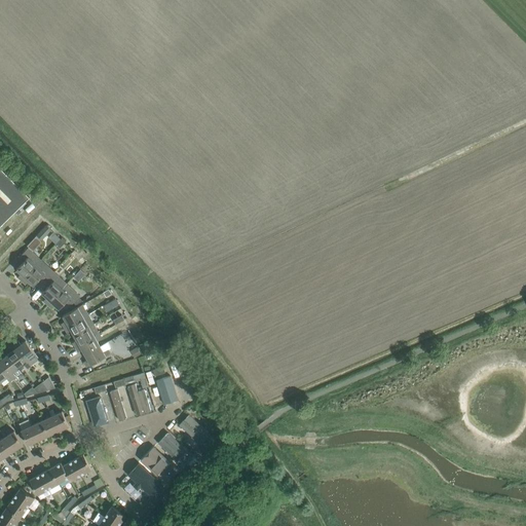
[(0,225),(30,196),(0,165),(0,225)]
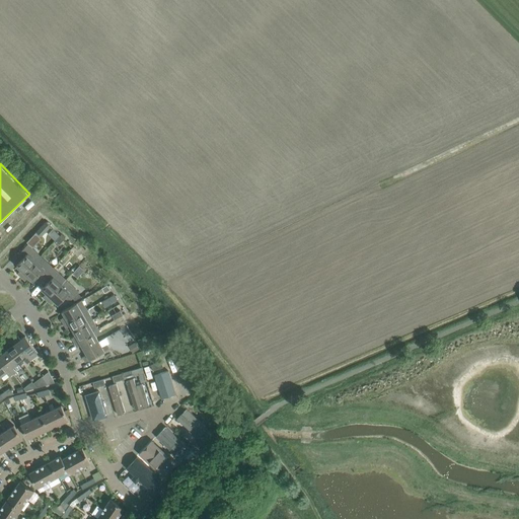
[(42,237),(51,227),(46,222),(36,232),(42,237)]
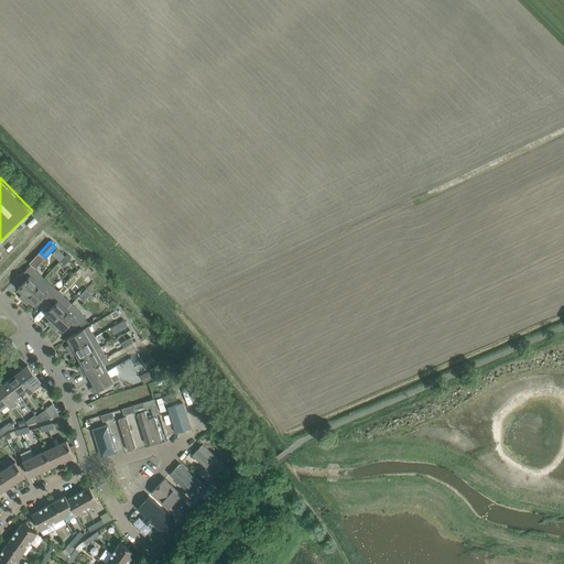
[(64,242),(58,247),(65,253),(71,249),(64,242)]
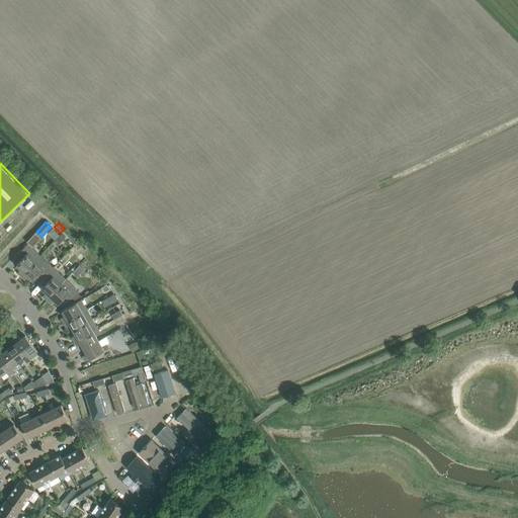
[(23,258),(16,265),(20,269),(17,273),(21,276),(40,256),(31,248),(32,247),(32,248),(41,238),(40,237),(41,237),(36,232),(26,242),(28,243),(27,244),(18,254),(23,258)]
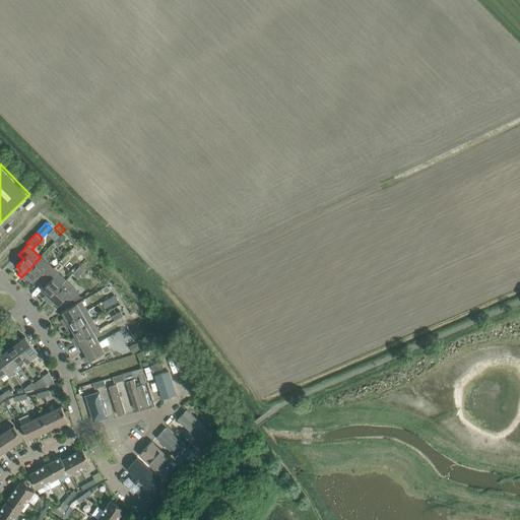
[(61,237),(57,233),(52,239),(56,242),(61,237)]
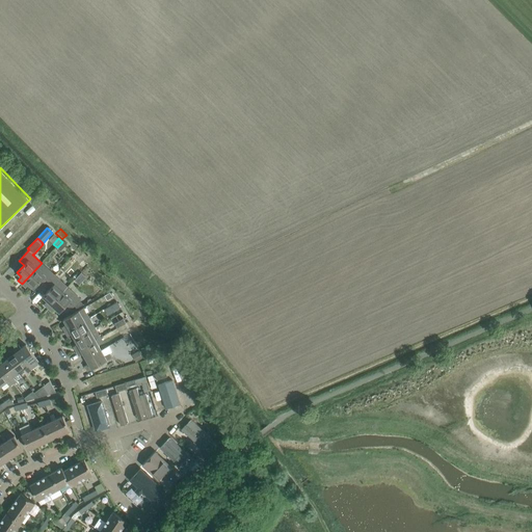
[(65,245),(62,242),(57,247),(60,250),(65,245)]
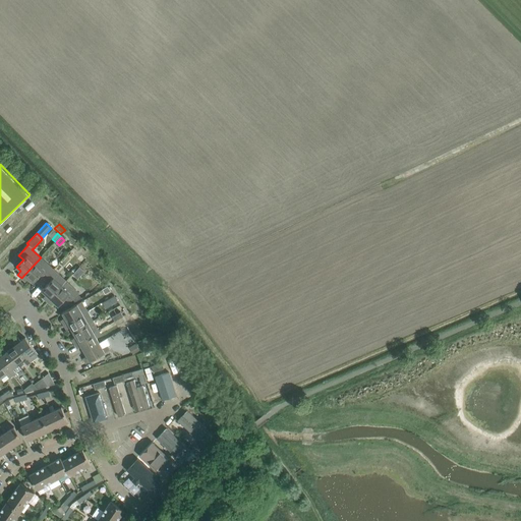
[(53,270),(41,257),(21,278),(25,282),(29,279),(33,283),(40,275),(44,279),(53,270)]
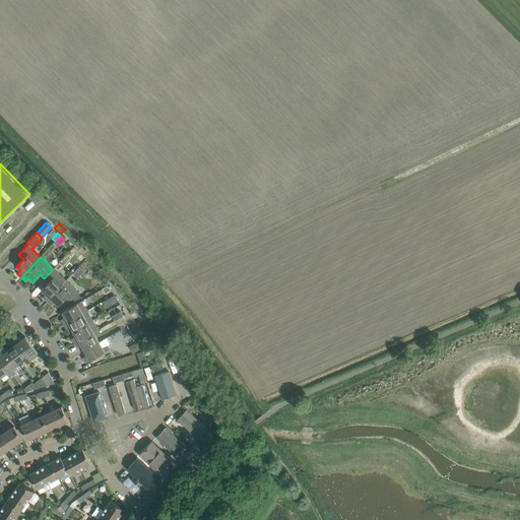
[(66,280),(53,269),(44,278),(49,282),(42,290),(46,295),(43,298),(47,302),(66,280)]
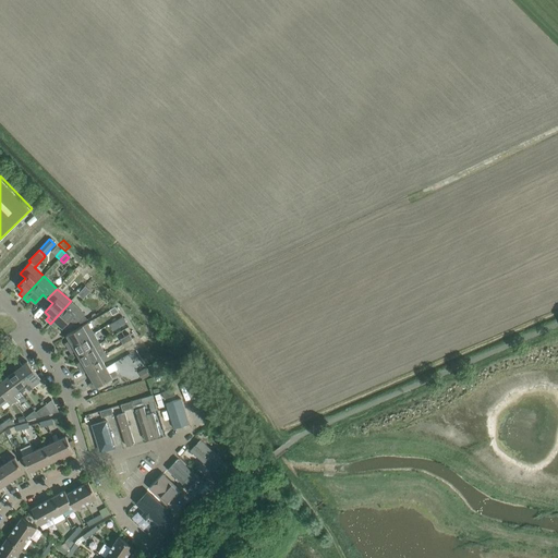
[(84,314),(71,301),(50,324),(55,327),(58,324),(62,328),(70,319),(75,324),(76,326),(88,319),(84,315),(84,314)]
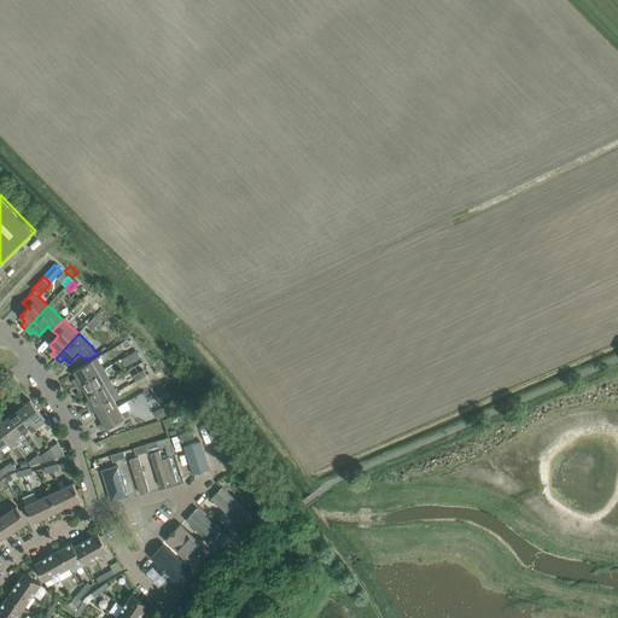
[(75,385),(104,369),(97,357),(74,371),(77,377),(73,380),(75,385)]
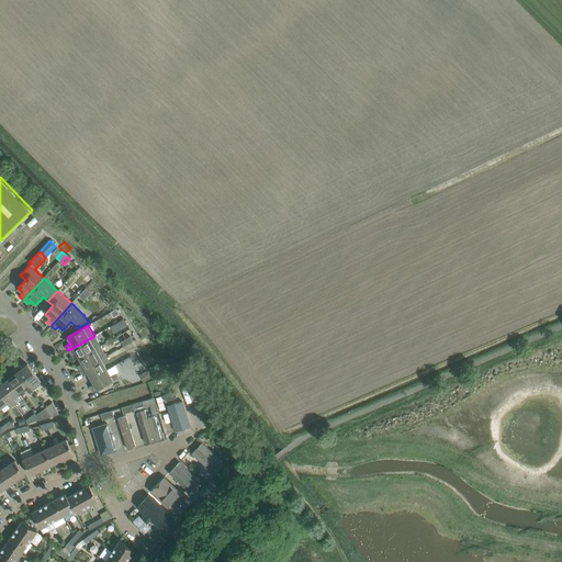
[(79,358),(100,346),(94,336),(68,350),(71,356),(76,353),(79,358)]
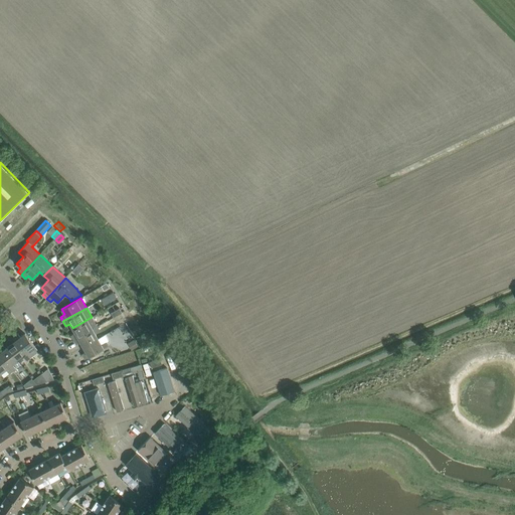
[(120,309),(118,309),(111,313),(114,318),(122,313),(120,309)]
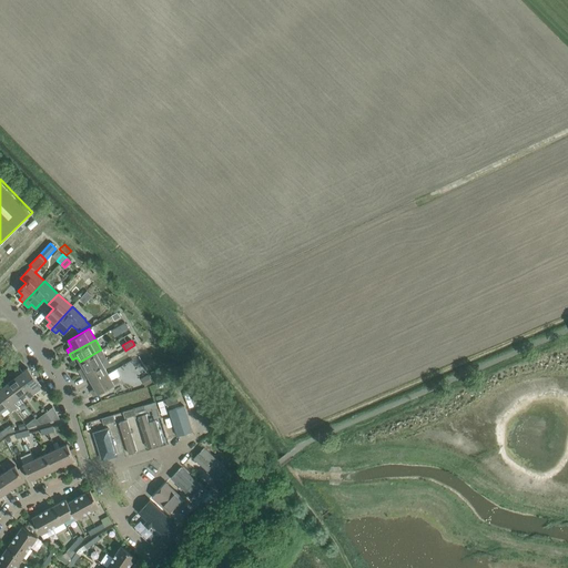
[(108,361),(101,350),(80,362),(83,367),(79,371),(81,375),(108,361)]
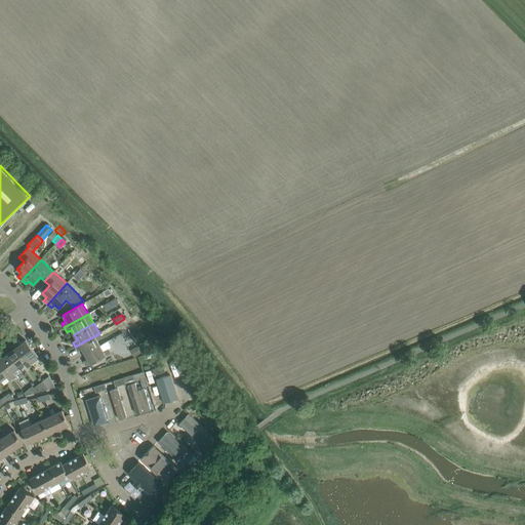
[(102,336),(99,333),(75,347),(78,352),(82,349),(85,354),(99,346),(96,339),(102,336)]
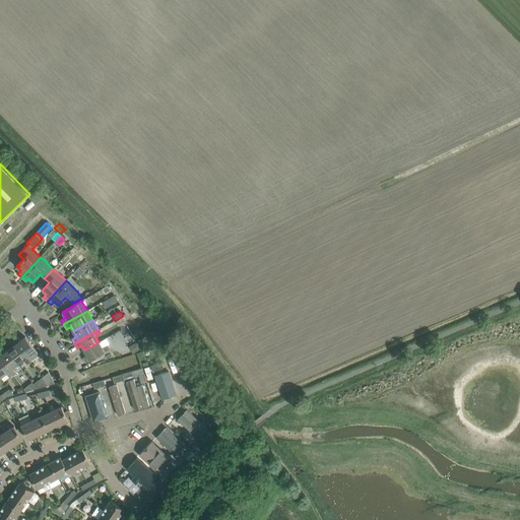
[(17,336),(13,340),(29,362),(39,354),(25,337),(20,340),(17,336)]
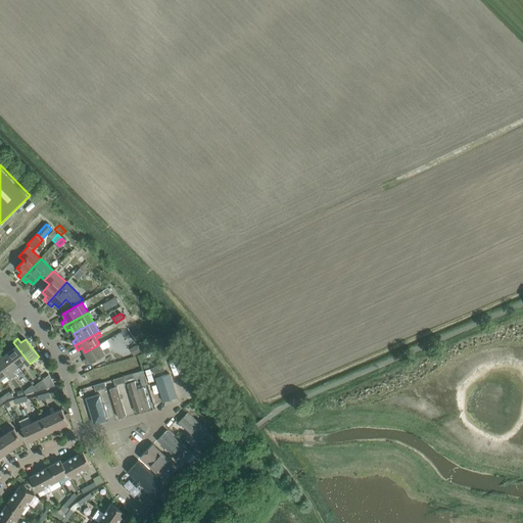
[(30,364),(13,342),(9,345),(12,349),(7,352),(18,366),(24,362),(27,366),(30,364)]
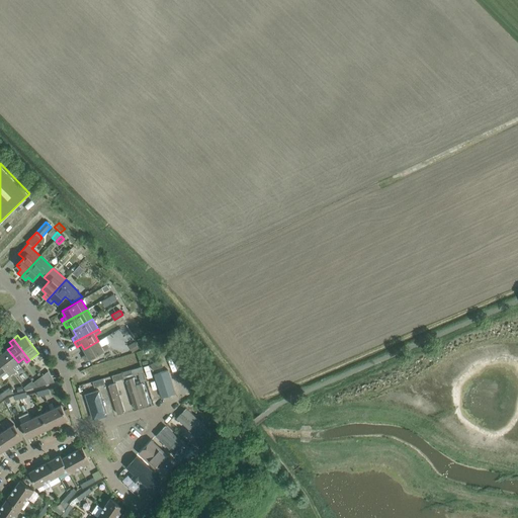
[(102,347),(98,341),(84,349),(86,354),(82,356),(85,361),(108,348),(106,344),(102,347)]
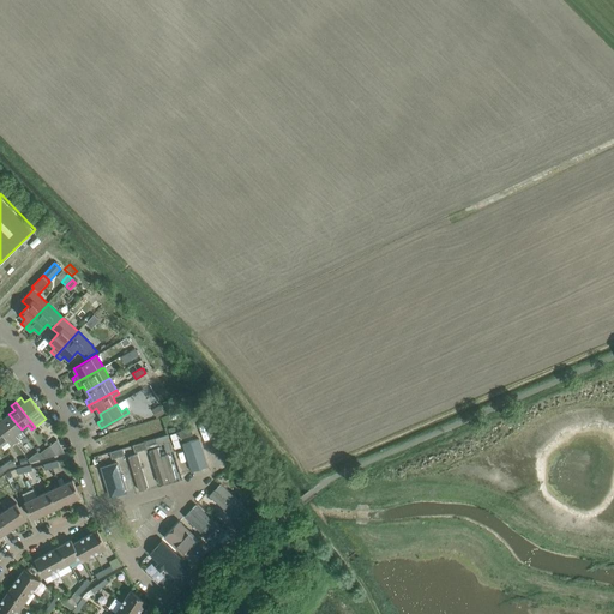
[(160,405),(152,409),(157,417),(164,413),(160,405)]
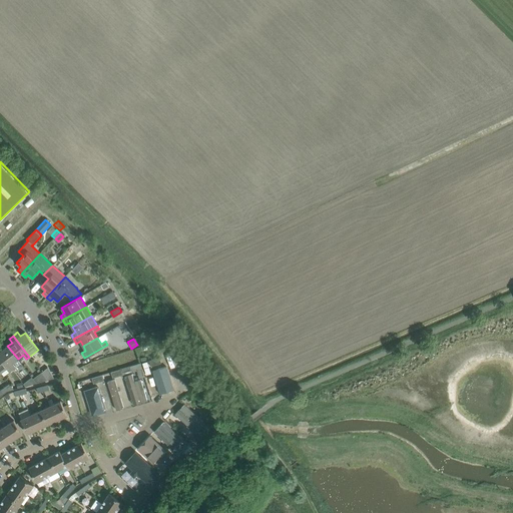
[(18,359),(7,346),(3,349),(0,346),(0,345),(0,354),(12,370),(16,368),(12,364),(18,359)]
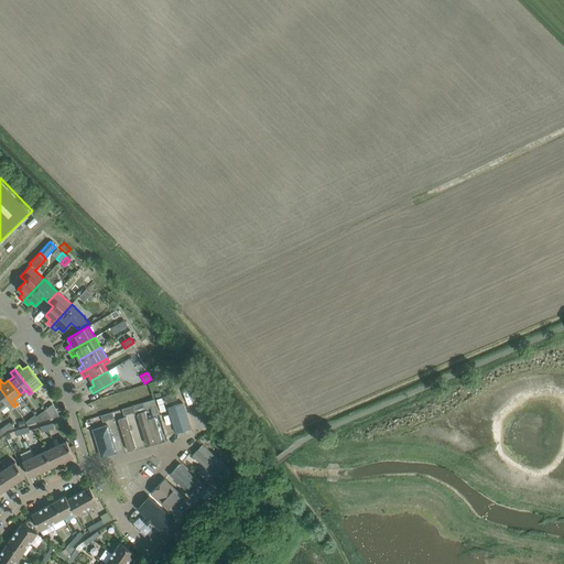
[(13,407),(0,389),(0,409),(0,410),(7,404),(10,410),(13,407)]
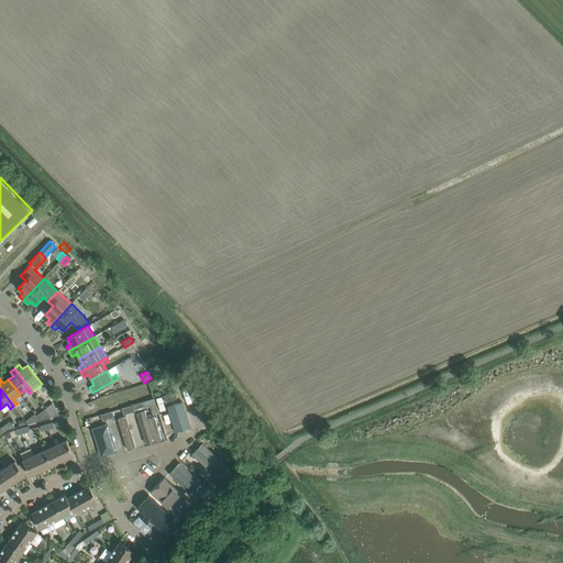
[(166,401),(177,398),(175,393),(164,396),(166,401)]
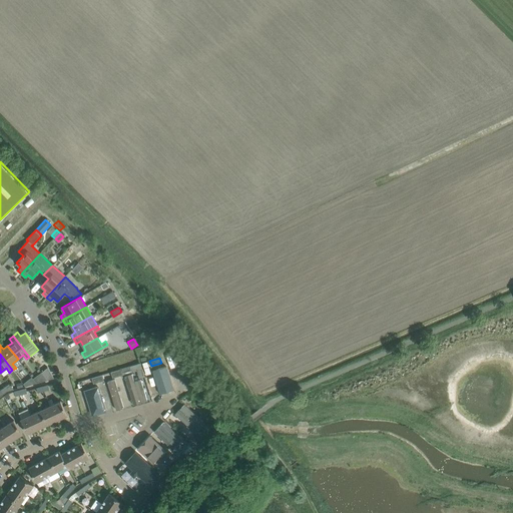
[(142,369),(140,363),(130,366),(131,372),(142,369)]
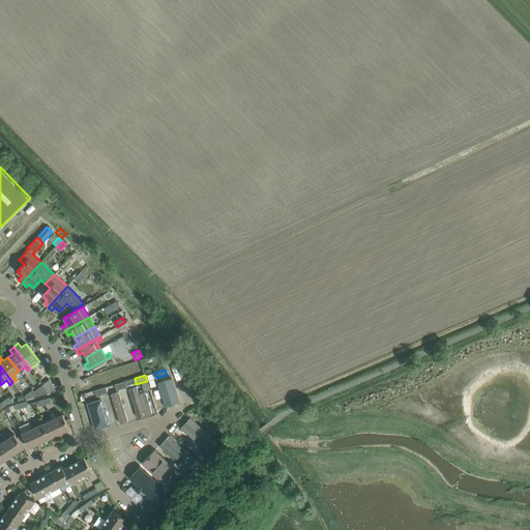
[(56,390),(50,379),(42,384),(49,392),(56,390)]
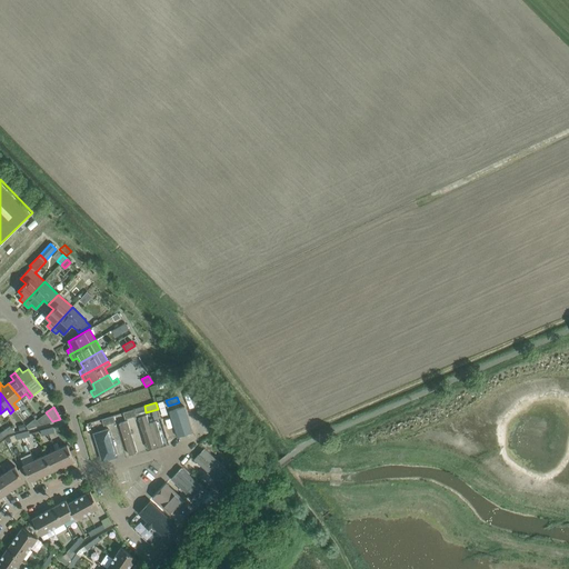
[(136,416),(135,409),(122,412),(125,419),(136,416)]
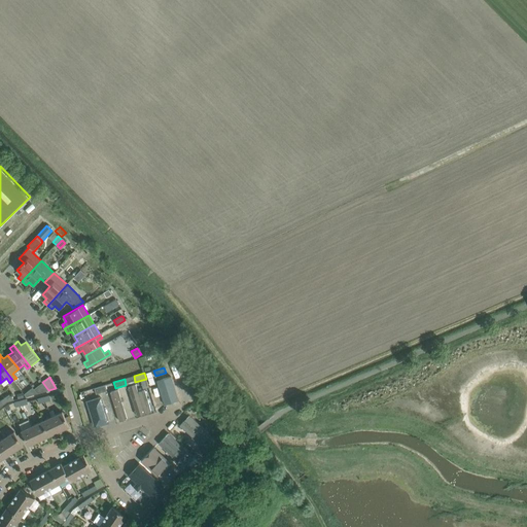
[(175,381),(157,385),(164,409),(182,405),(175,381)]
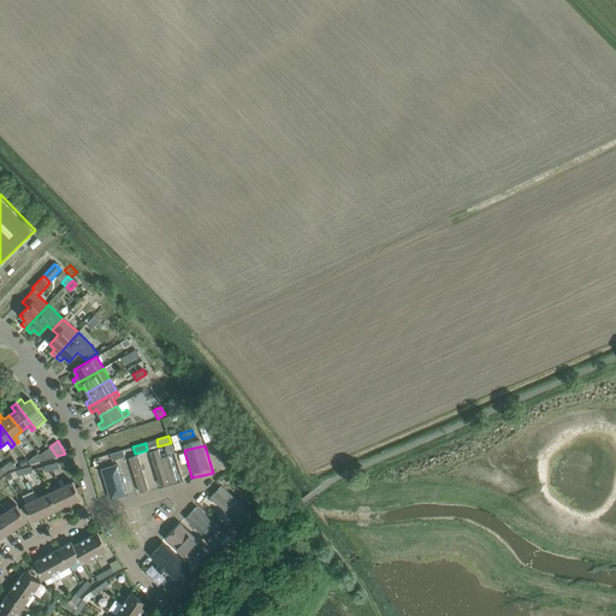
[(57,456),(49,446),(40,455),(43,460),(57,456)]
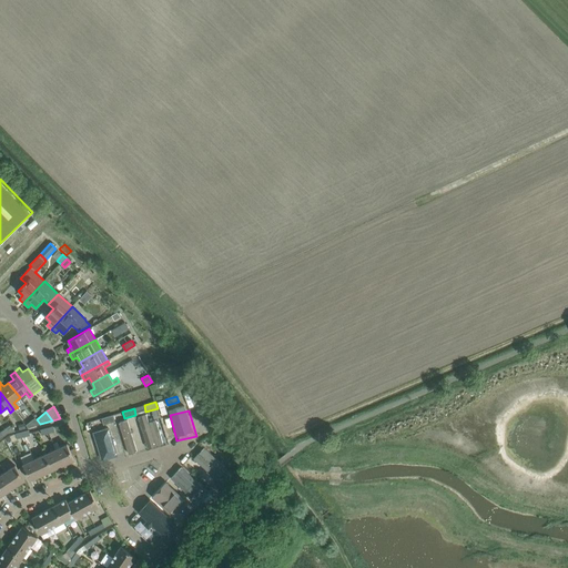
[(114,422),(113,415),(101,418),(103,425),(114,422)]
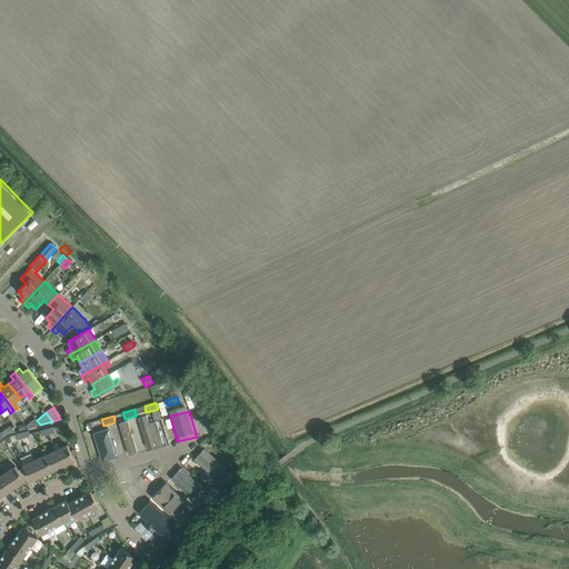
[(150,427),(148,417),(138,420),(140,427),(148,455),(165,450),(157,425),(150,427)]
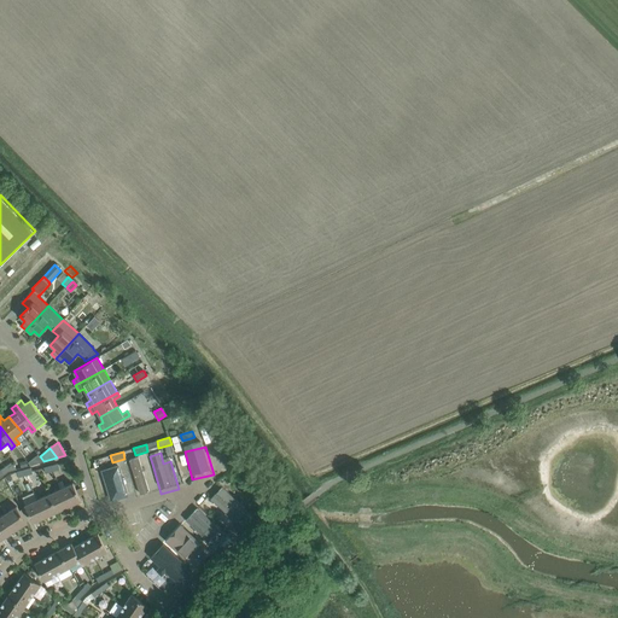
[(39,454),(28,462),(30,465),(44,461),(40,456),(39,454)]
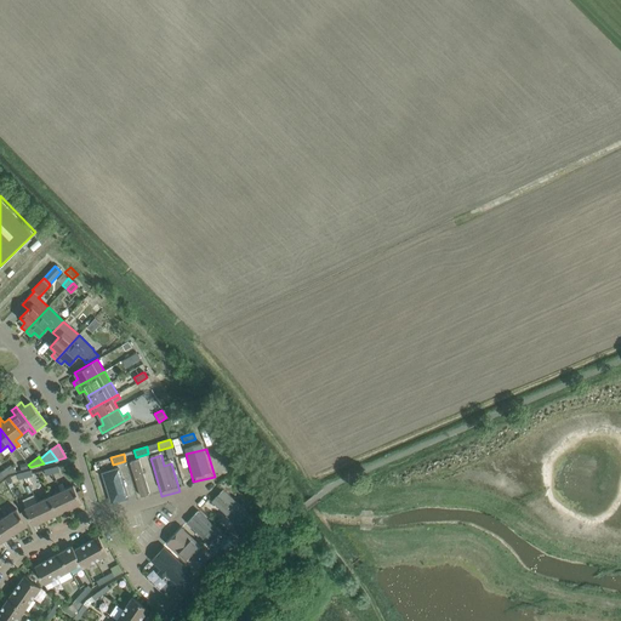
[(154,495),(144,462),(129,467),(140,500),(154,495)]
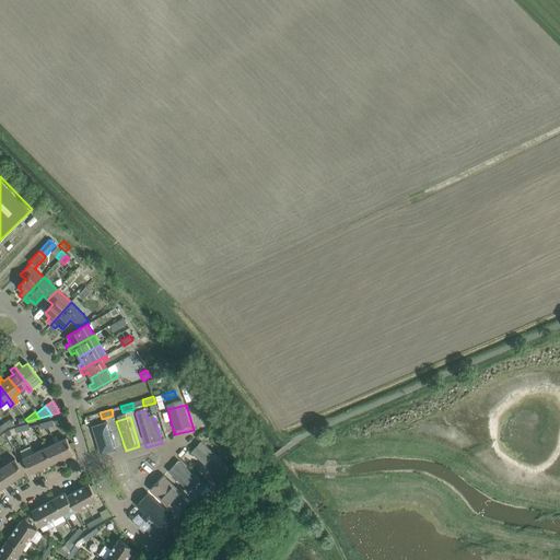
[(10,419),(1,426),(3,430),(8,427),(15,426),(10,419)]
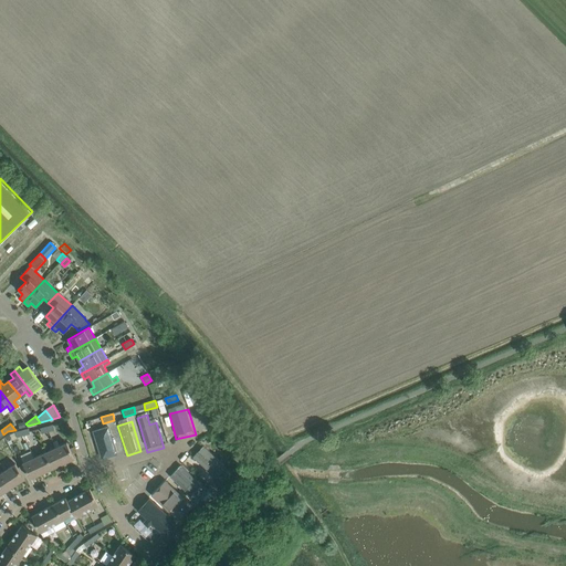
[(118,459),(111,429),(91,435),(100,464),(118,459)]
